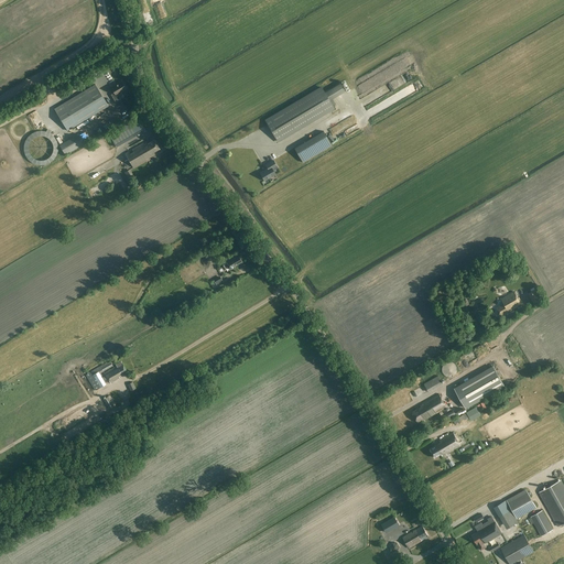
[(328,87),(331,91),(333,90),(334,93),(345,88),(342,79),(331,84),(332,86),(328,87)]
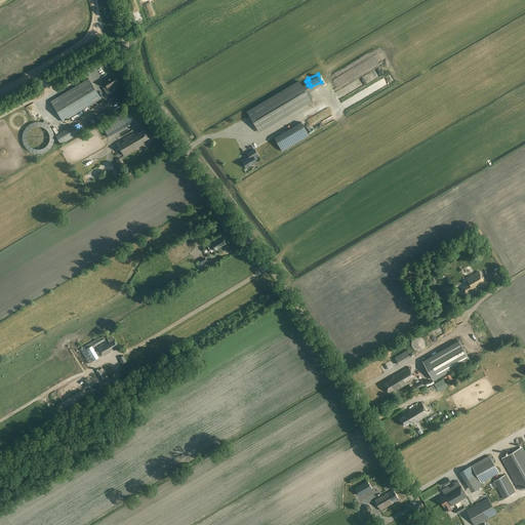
[(118,82),(113,76),(104,81),(107,86),(103,88),(107,94),(112,91),(110,87),(118,82)]
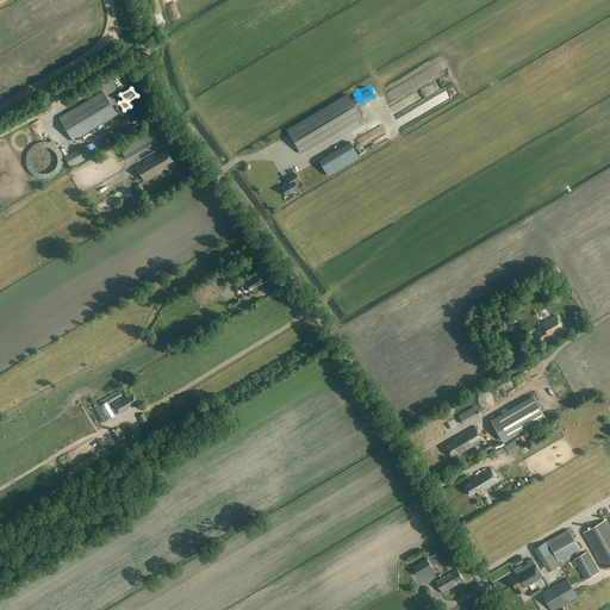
[(103,91),(58,118),(73,142),(117,114),(103,91)]
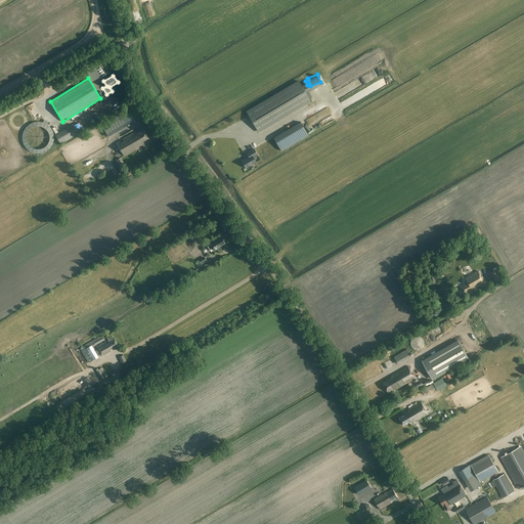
[(299,81),(247,112),(258,131),(310,100),(299,81)]
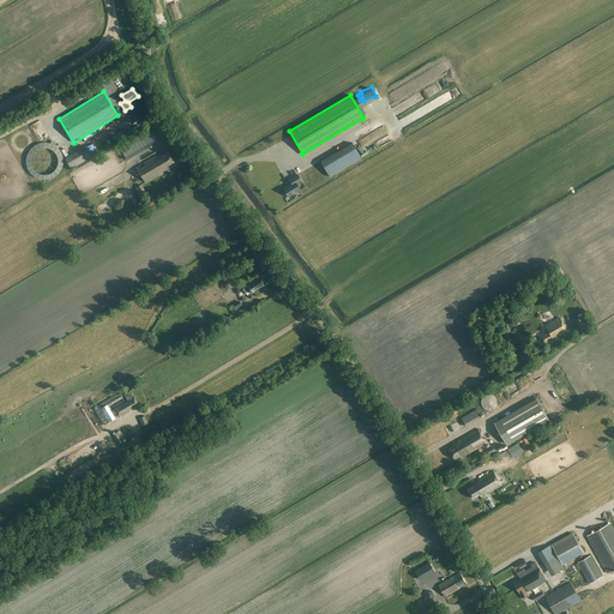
[(439,107),(450,102),(447,96),(437,100),(439,107)]
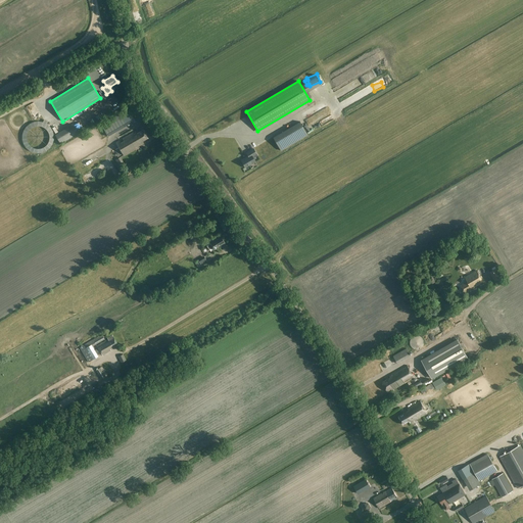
[(121,113),(125,120),(132,115),(131,113),(128,108),(121,112),(121,113)]
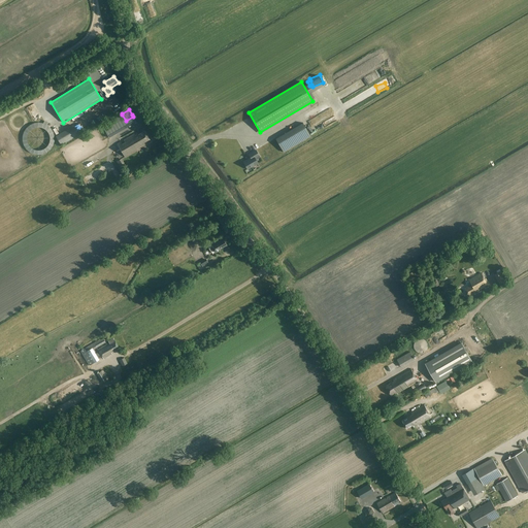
[(122,116),(104,127),(109,134),(126,123),(122,116)]
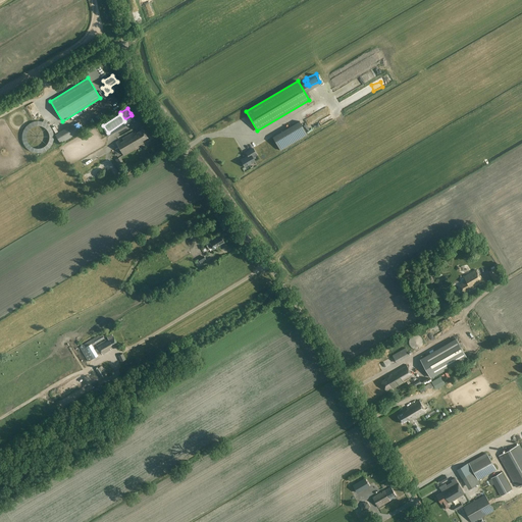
[(299,122),(273,138),(280,149),(306,134),(299,122)]
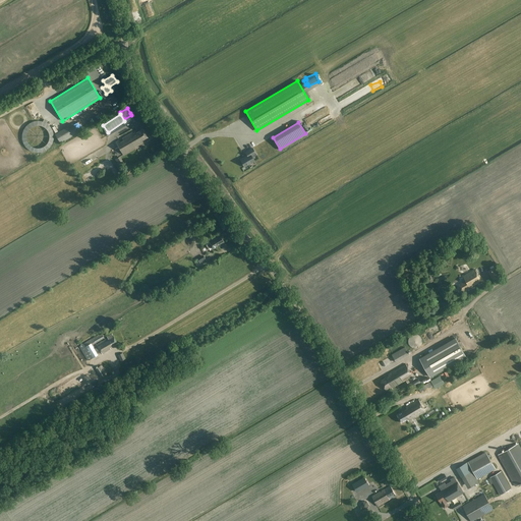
[(55,134),(60,142),(77,132),(72,123),(55,134)]
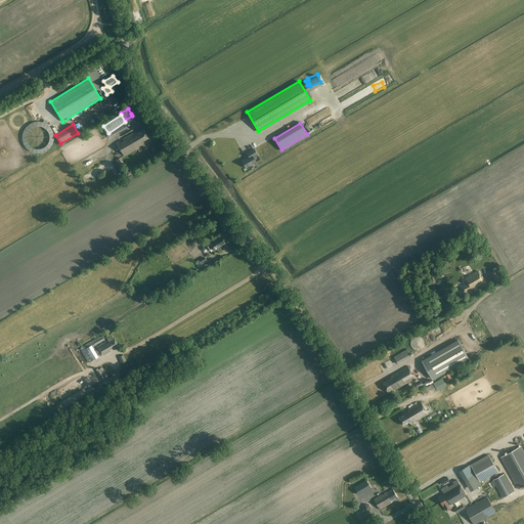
[(133,133),(123,139),(124,141),(121,142),(120,140),(116,142),(124,156),(143,144),(142,142),(148,138),(143,130),(137,133),(136,132),(133,134),(133,133)]
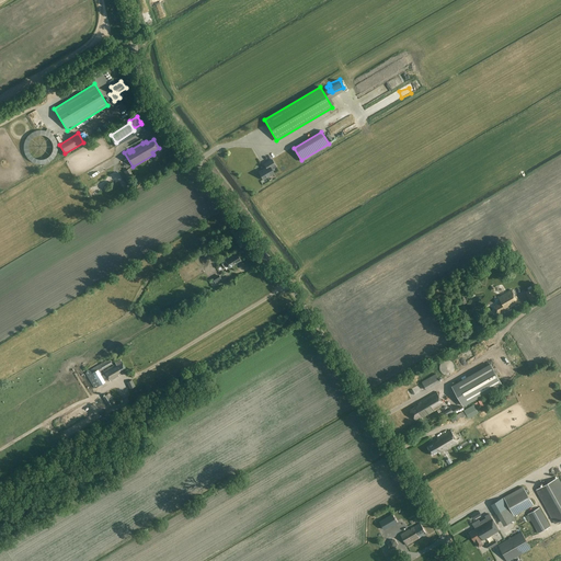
[(264,164),(266,168),(259,172),(263,180),(274,173),(272,169),(276,167),(272,160),(264,164)]
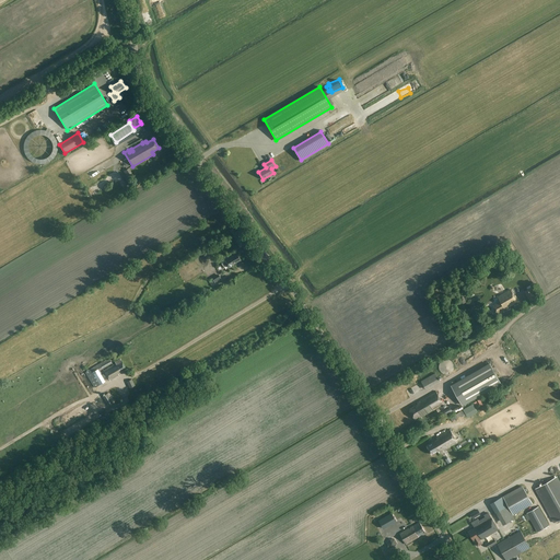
[(223,266),(226,264),(229,268),(234,265),(234,264),(241,259),(236,253),(232,256),(231,255),(224,259),(221,261),(223,266)]
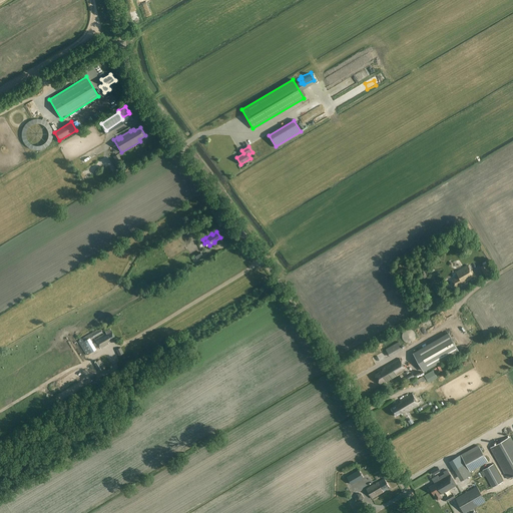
[(194,254),(197,261),(203,258),(200,251),(194,254)]
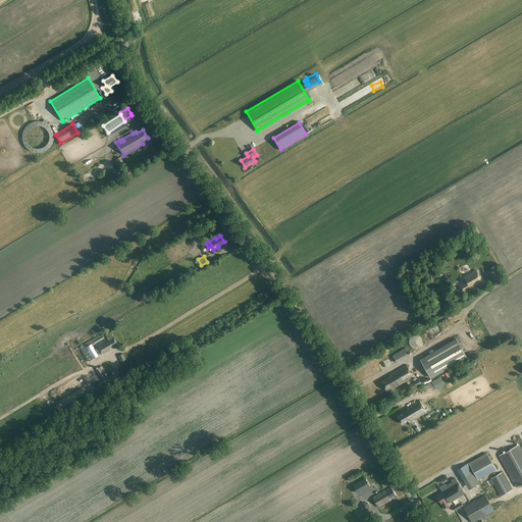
[(488,271),(493,281),(501,277),(496,268),(488,271)]
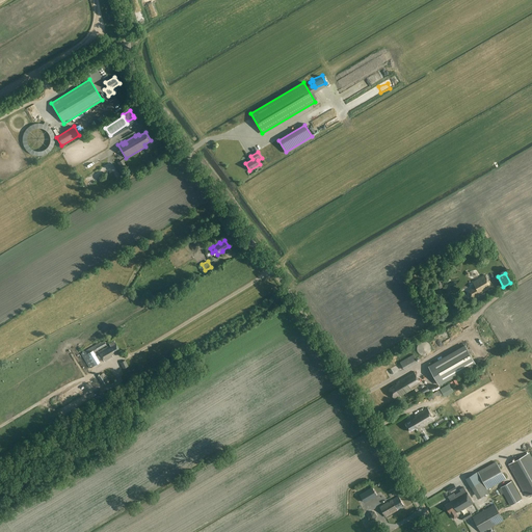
[(489,288),(491,287),(485,275),(473,282),(476,287),(469,291),(473,297),(480,293),(482,291),(483,292),(489,288)]
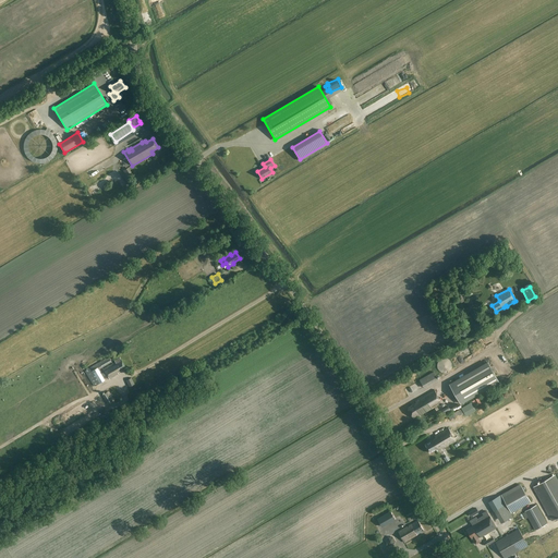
[(105,380),(108,378),(109,379),(118,374),(118,372),(125,367),(120,358),(114,361),(116,362),(102,370),(102,367),(112,362),(109,359),(108,358),(93,366),(85,372),(95,386),(105,380)]
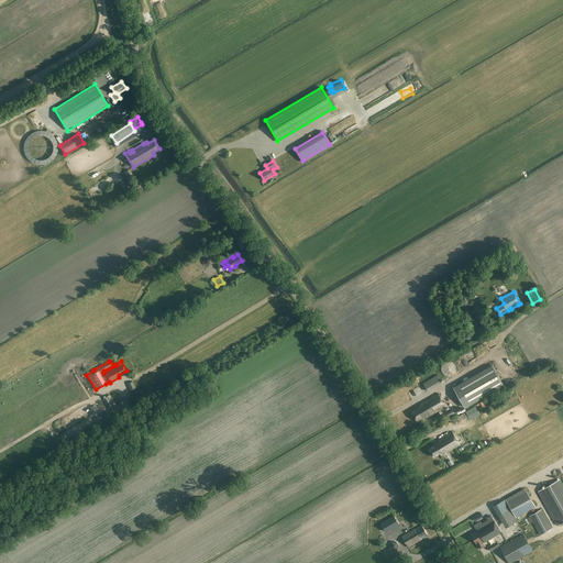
[(441,371),(442,372),(442,373),(443,374),(444,375),(445,375),(446,376),(448,376),(449,376),(450,376),(451,376),(452,375),(453,375),(454,374),(455,373),(455,372),(456,371),(456,370),(456,367),(456,366),(455,365),(455,364),(454,363),(453,363),(452,362),(451,362),(450,362),(448,362),(446,362),(445,362),(444,363),(443,364),(442,364),(442,365),(441,367),(441,368),(441,370),(441,371)]
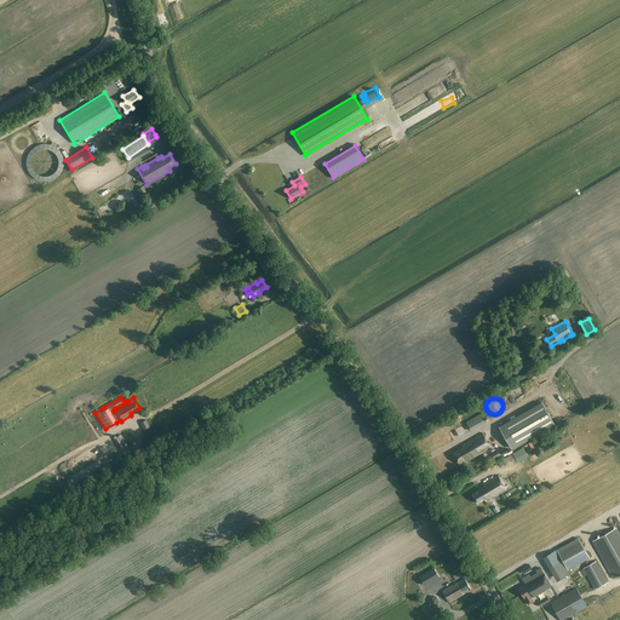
[(499,426),(512,449),(555,425),(543,402),(499,426)]
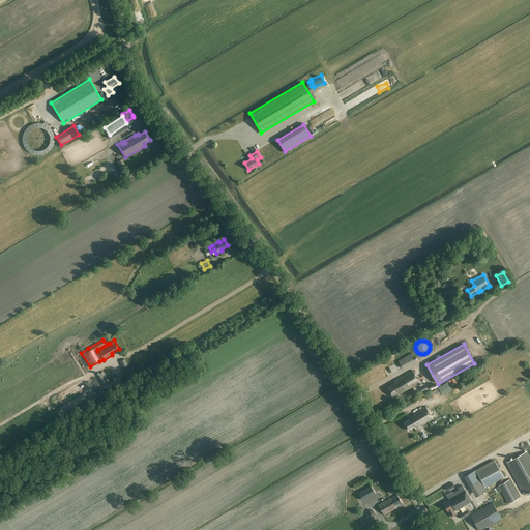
[(414,353),(400,359),(404,366),(417,360),(414,353)]
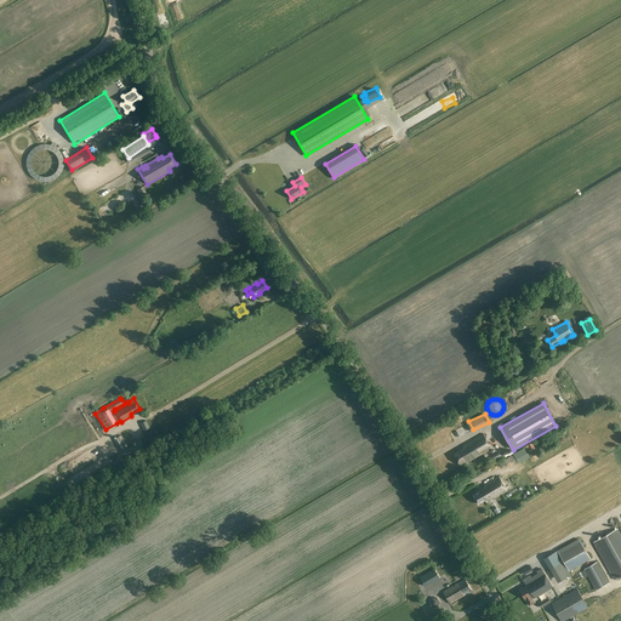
[(471,461),(493,449),(484,434),(462,446),(463,448),(454,454),(461,466),(466,463),(471,460),(471,461)]
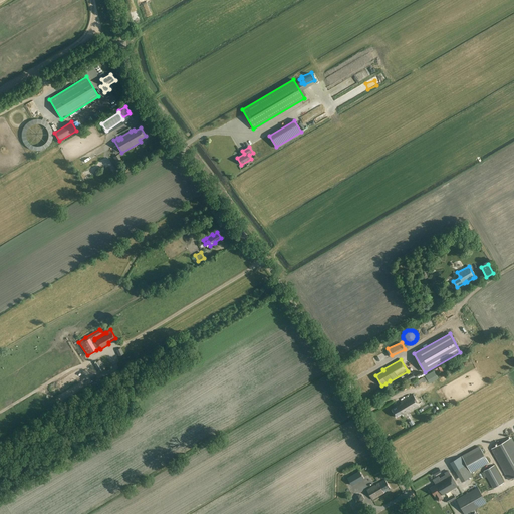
[(98,372),(103,370),(98,361),(94,363),(98,372)]
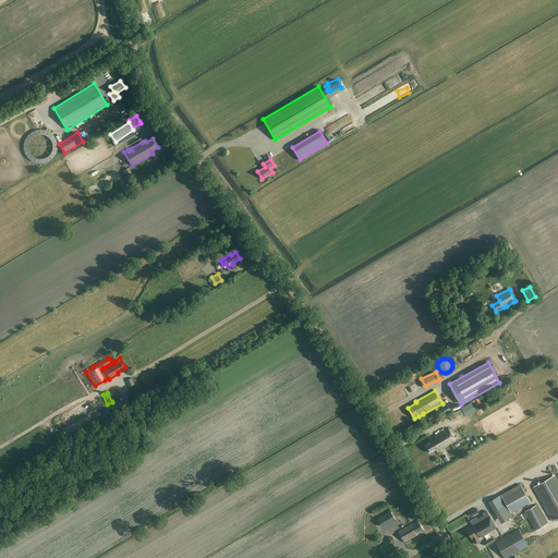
[(437,451),(456,440),(448,428),(435,436),(436,438),(425,445),(431,452),(436,449),(437,451)]
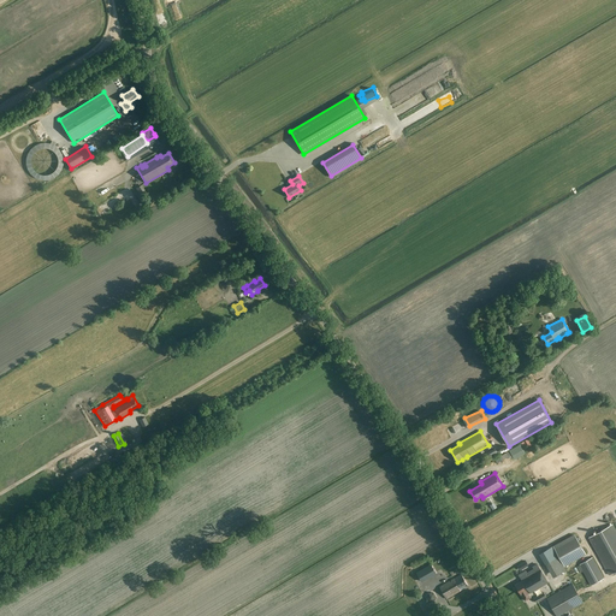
[(615,572),(615,531),(612,525),(588,538),(610,575),(615,572)]
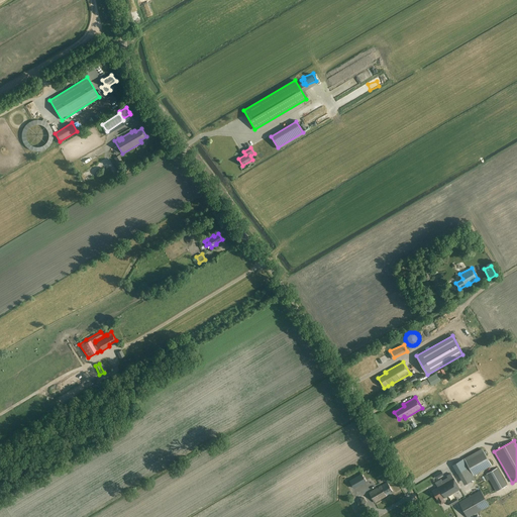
[(464,458),(467,462),(473,475),(474,476),(492,466),(483,448),(464,458)]
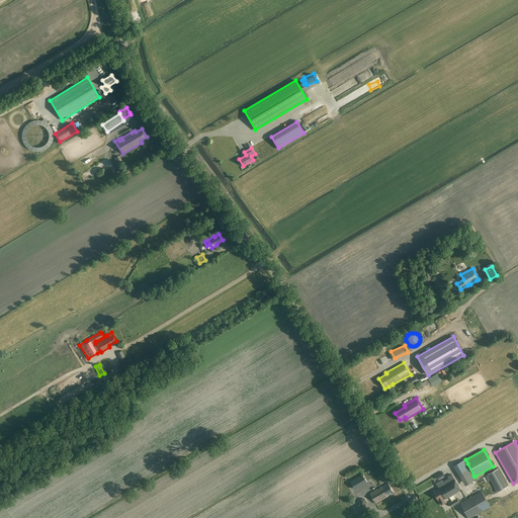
[(464,459),(453,465),(458,475),(462,473),(468,486),(476,480),(469,467),(464,459)]
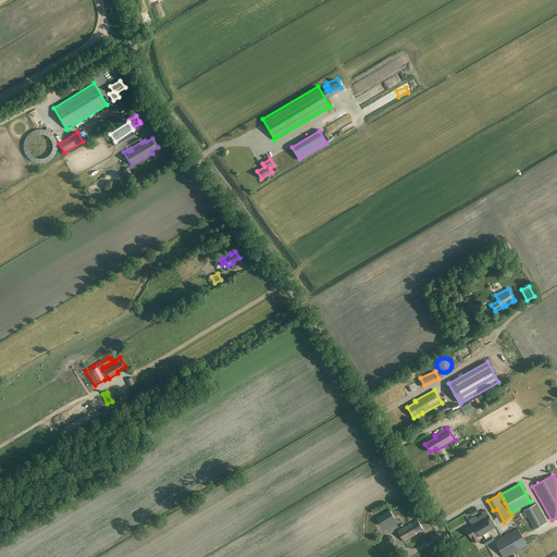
[(534,530),(546,523),(535,504),(524,510),(534,530)]
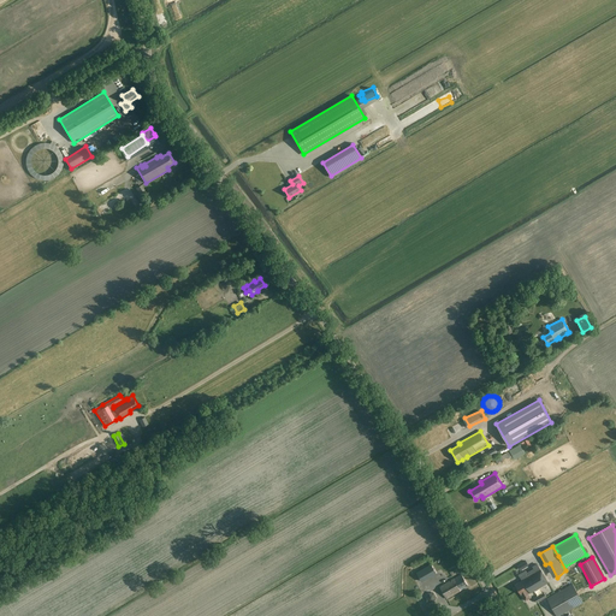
[(431,564),(422,569),(427,579),(436,573),(431,564)]
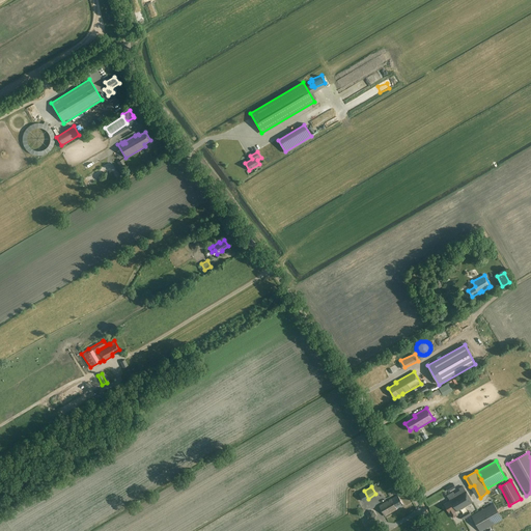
[(464,486),(459,488),(460,491),(454,495),(453,493),(448,496),(450,500),(444,504),(445,505),(444,505),(445,507),(446,507),(449,512),(452,518),(457,515),(455,511),(473,502),(464,486)]
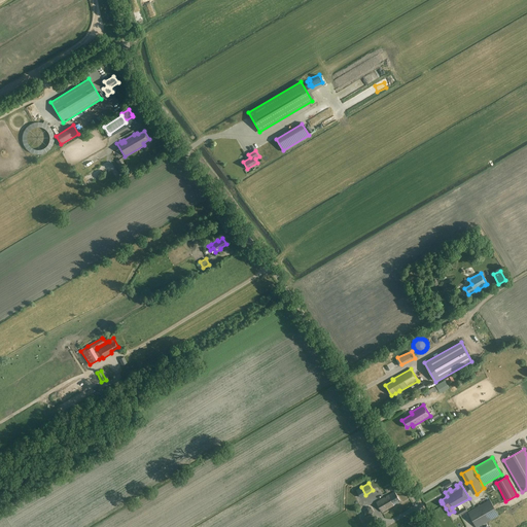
[(377,502),(382,512),(382,513),(394,505),(400,501),(395,491),(389,495),(377,502)]
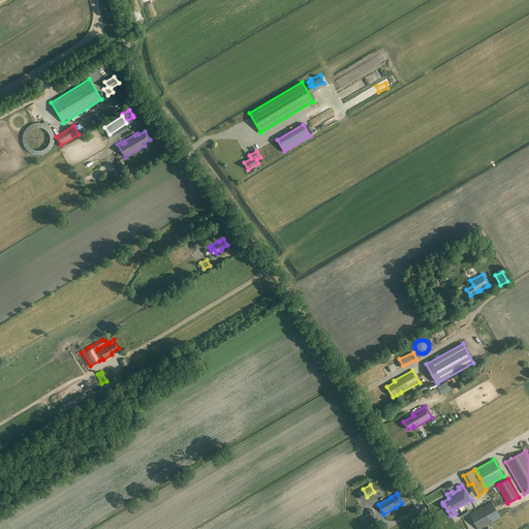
[(471,511),(471,512),(470,514),(477,528),(479,528),(500,518),(492,501),(473,511),(473,510),(471,511)]
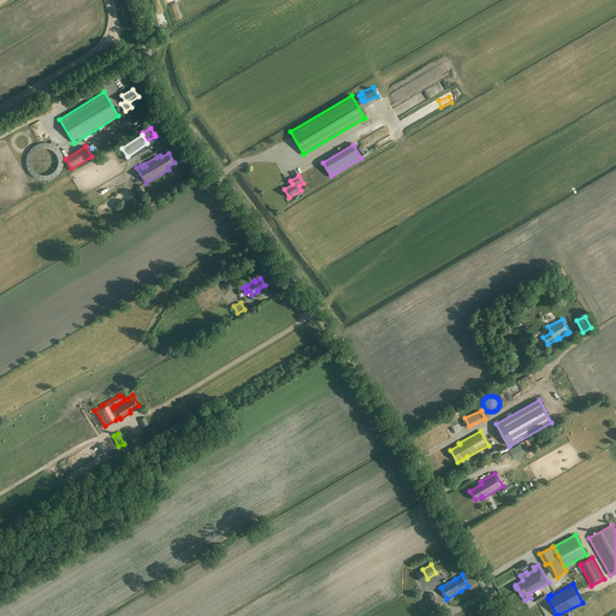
[(428,602),(434,602),(437,597),(434,593),(428,592),(426,597),(428,602)]
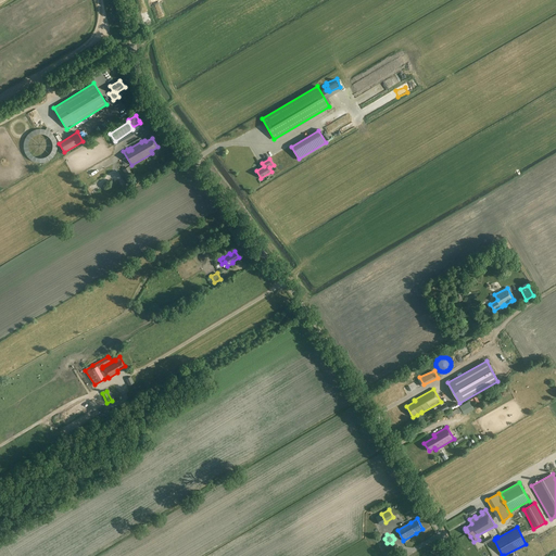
[(493,543),(491,540),(493,539),(491,535),(482,540),(484,544),(485,544),(487,546),(493,543)]
